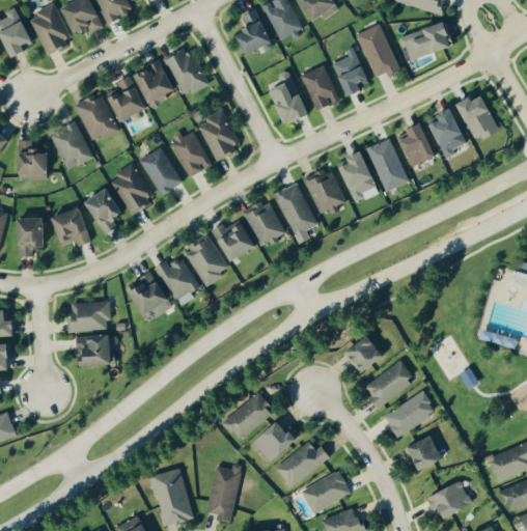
[(76,0),(62,6),(76,33),(85,28),(88,34),(103,26),(89,0),(76,0)]
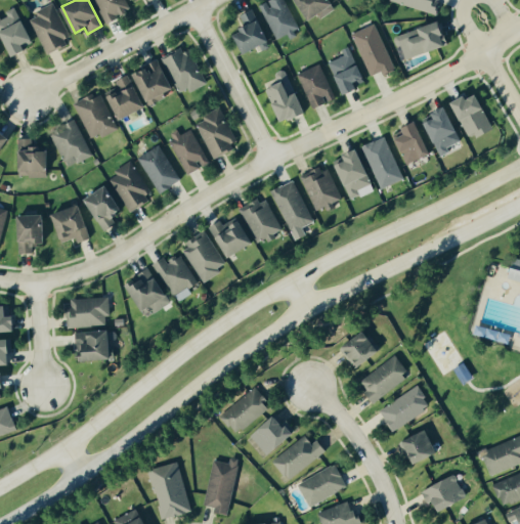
[(93,0),(103,23),(128,11),(123,0),(93,0)]
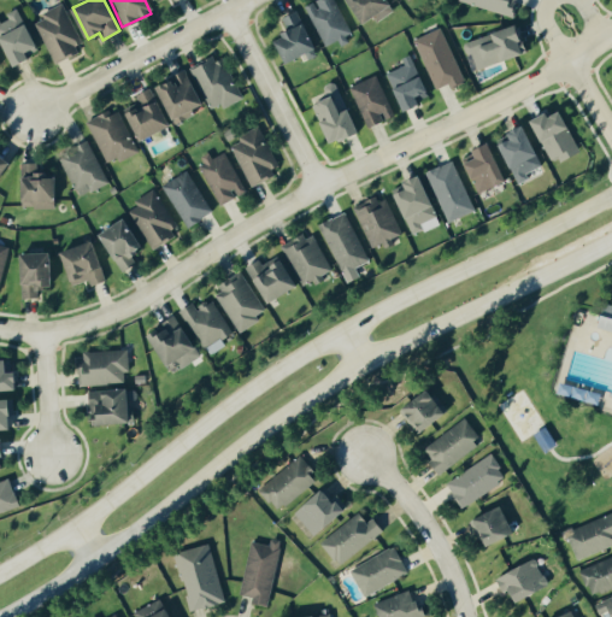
[(331,0),(315,0),(304,5),(324,48),(348,36),(331,0)]
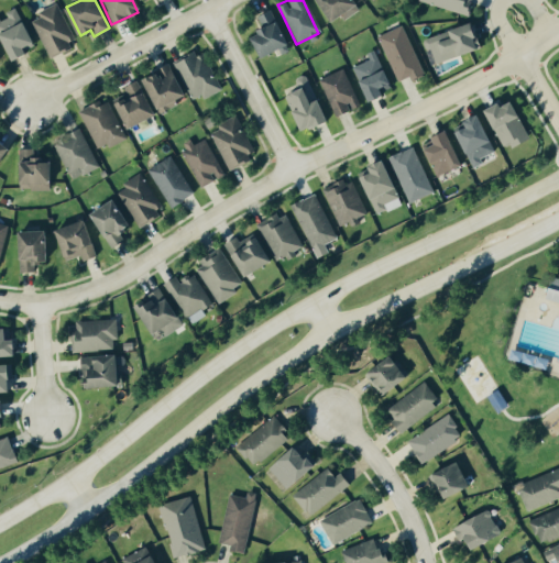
[(359,8),(353,0),(318,0),(335,23),(359,8)]
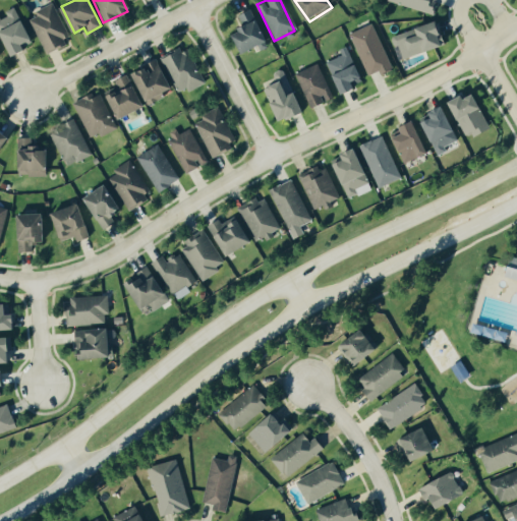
[(386,0),(386,1),(432,14),(436,0),(386,0)]
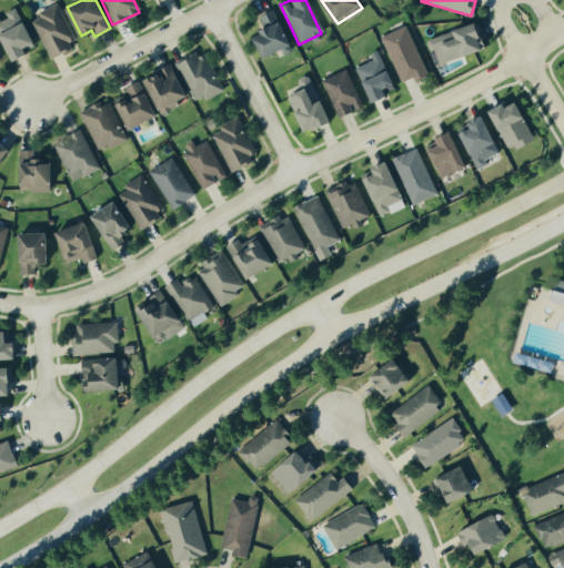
[(50,59),(76,46),(54,4),(29,18),(50,59)]
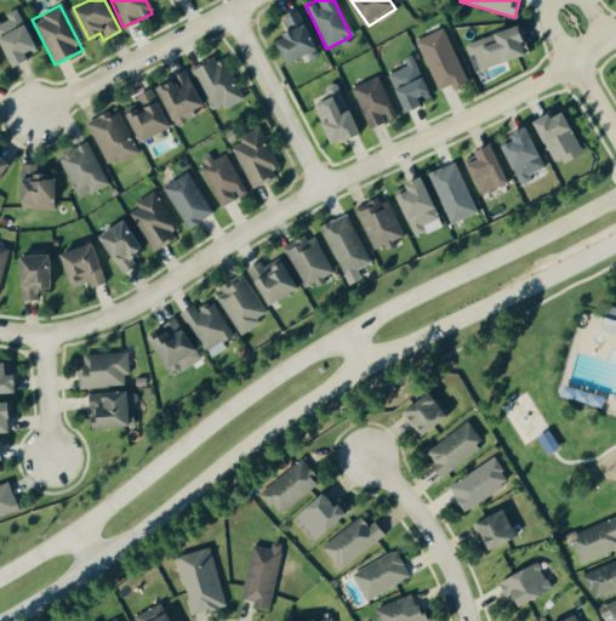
[(0,39),(13,67),(32,58),(28,53),(38,49),(20,9),(0,16),(0,39)]
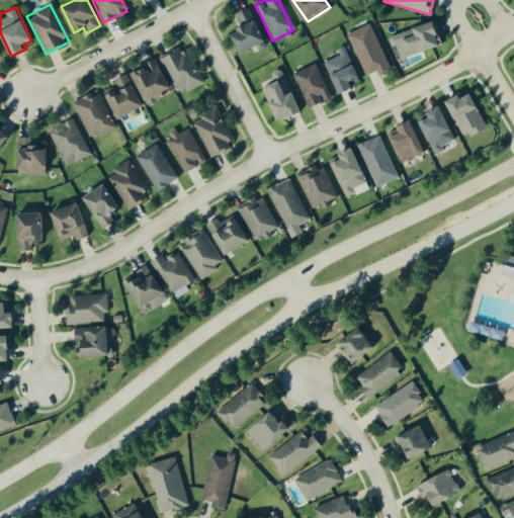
[(264,44),(251,8),(236,14),(242,28),(233,32),(240,53),(264,44)]
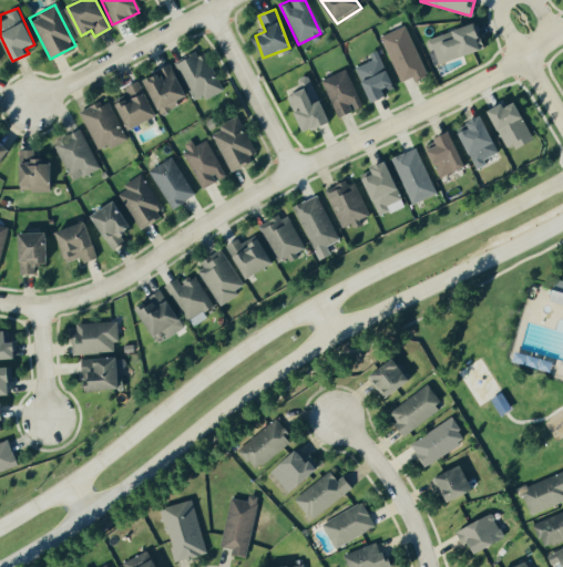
[(438,63),(485,49),(477,22),(425,39),(428,50),(433,49),(438,63)]
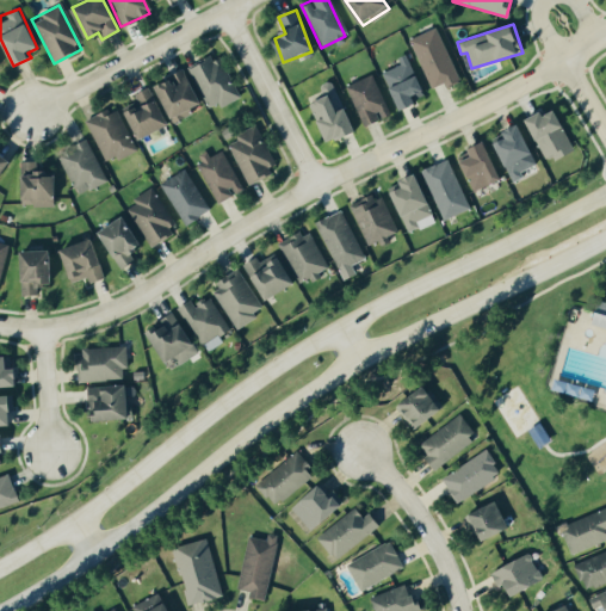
[(403,41),(431,28),(455,81),(441,88),(439,82),(426,88),(403,41)]
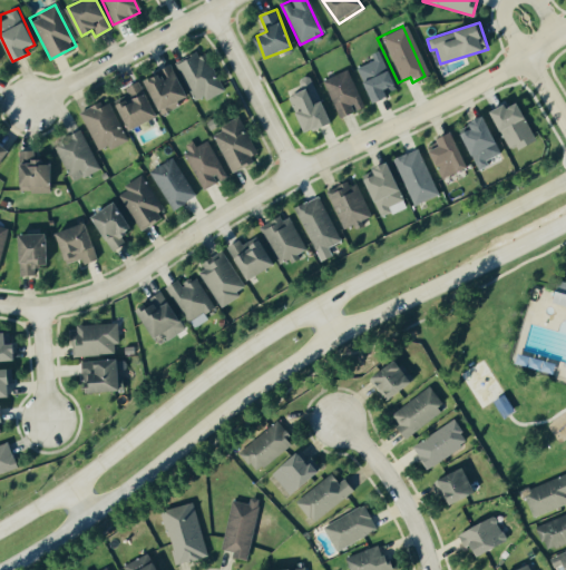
[(203,49),(176,62),(195,102),(223,89),(203,49)]
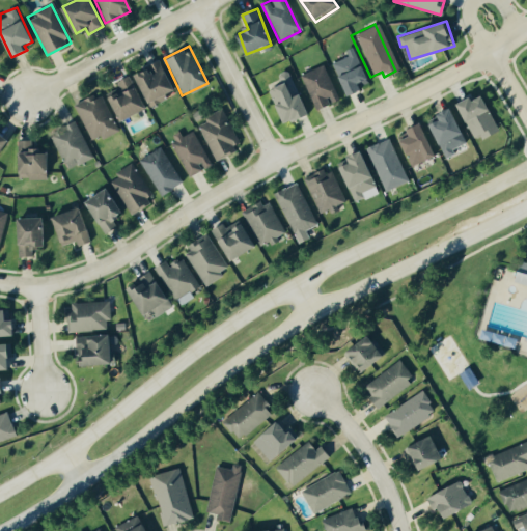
[(334,61),(348,96),(363,90),(361,84),(367,82),(354,47),(344,50),(347,56),(334,61)]
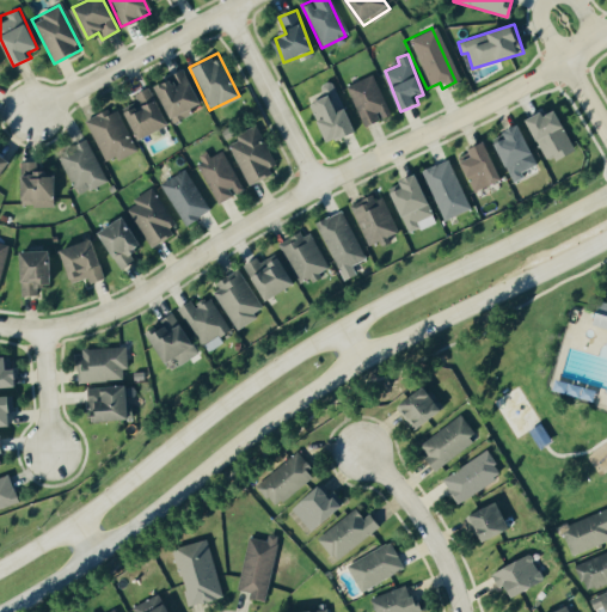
[(175,120),(202,105),(184,68),(170,75),(171,79),(158,86),(175,120)]
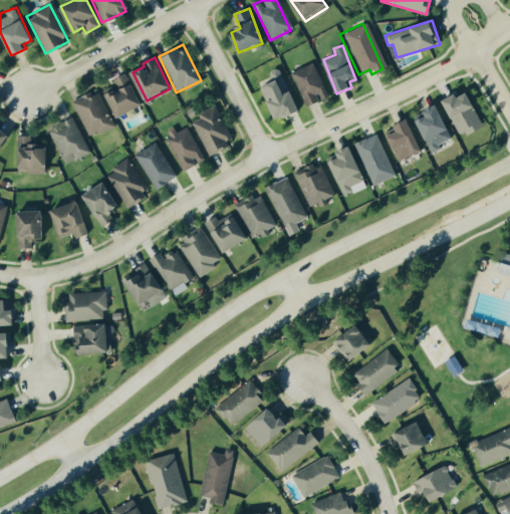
[(327,97),(314,62),(292,70),(304,105),(327,97)]
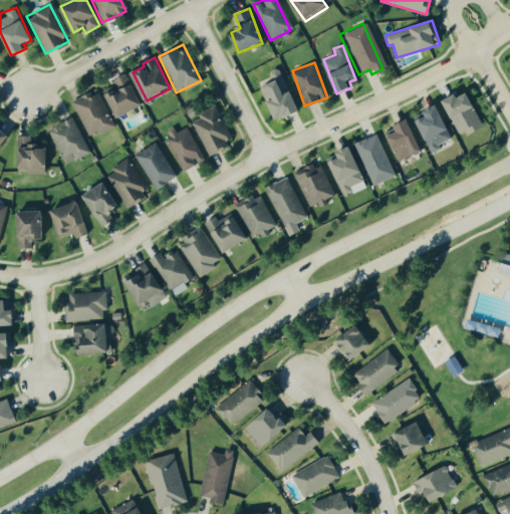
[(300,110),(292,90),(288,92),(278,67),(268,71),(272,82),(262,86),(276,120),(300,110)]
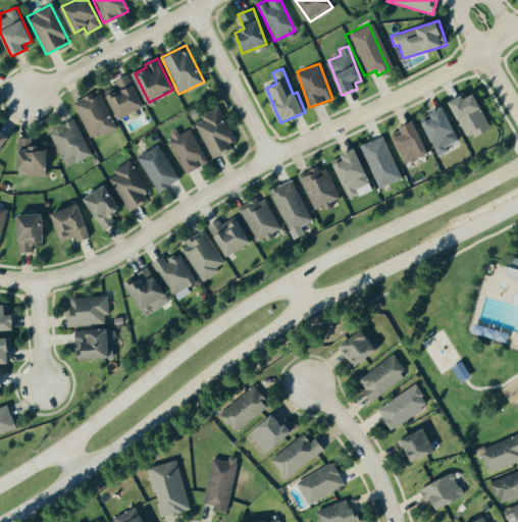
[(105,91),(119,119),(145,106),(127,73),(112,82),(114,86),(105,91)]
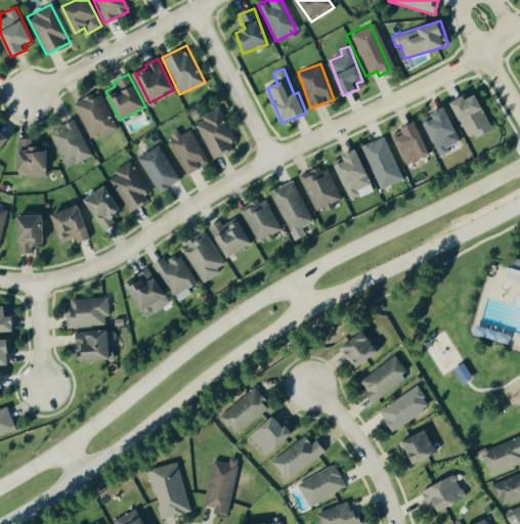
[(99,91),(73,101),(87,138),(97,134),(98,136),(114,131),(99,91)]
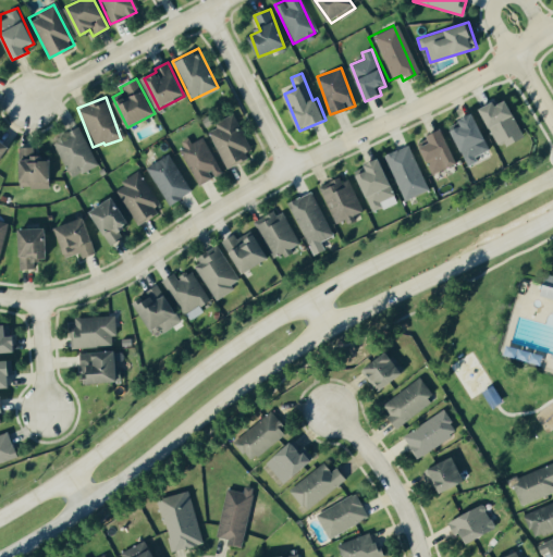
[(524,136),(505,98),(481,109),(499,148),(524,136)]
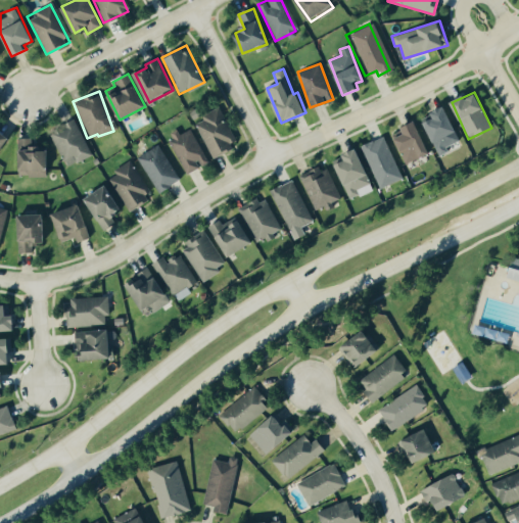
[(424,123),(438,155),(449,151),(446,146),(460,140),(445,105),(431,112),(433,119),(424,123)]
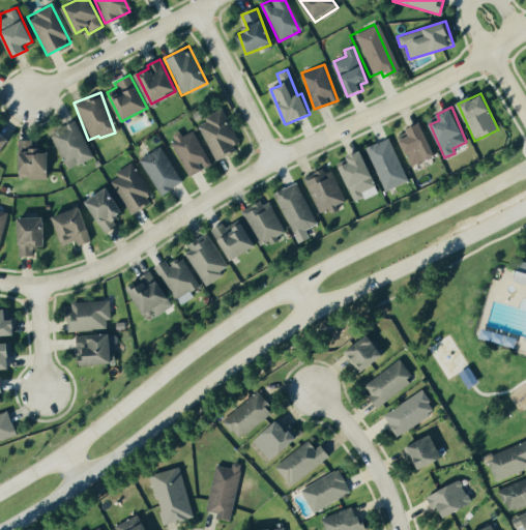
[(213,160),(238,149),(221,110),(196,121),(213,160)]
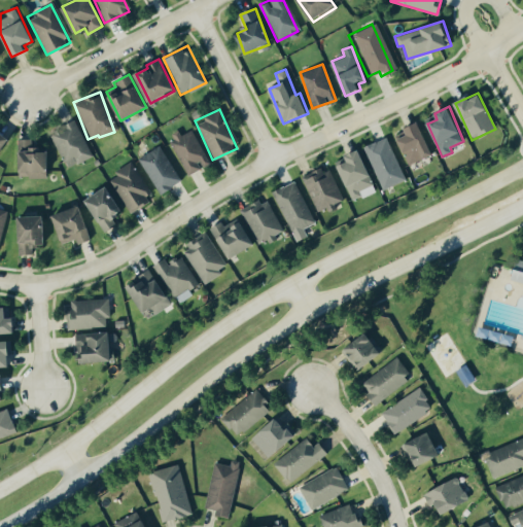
[(91,155),(73,120),(48,133),(65,168),(91,155)]
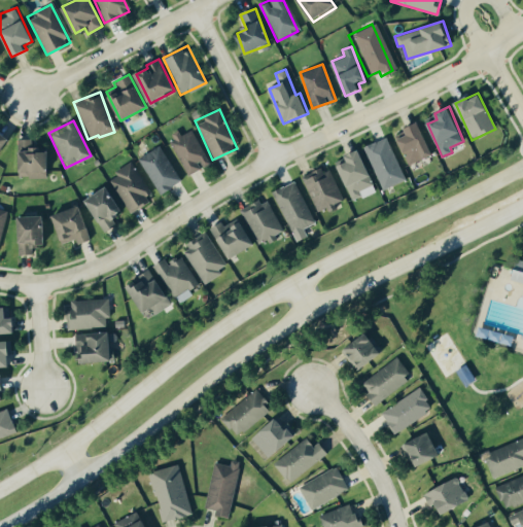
[(431,155),(421,121),(405,127),(408,136),(398,139),(407,164),(431,155)]
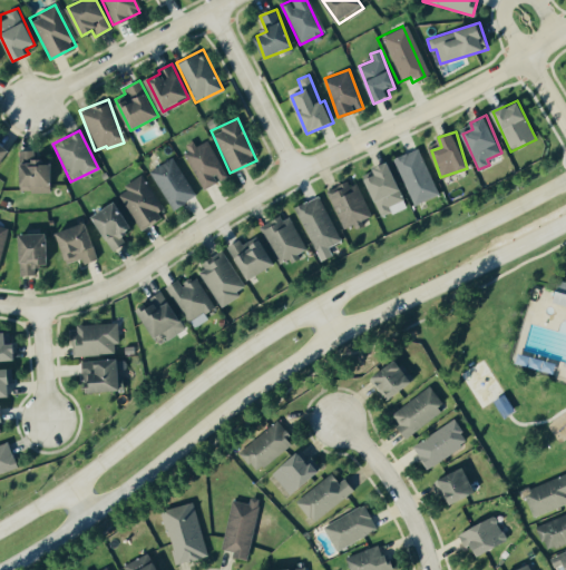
[(216,183),(215,180),(224,176),(205,138),(182,149),(202,189),(216,183)]
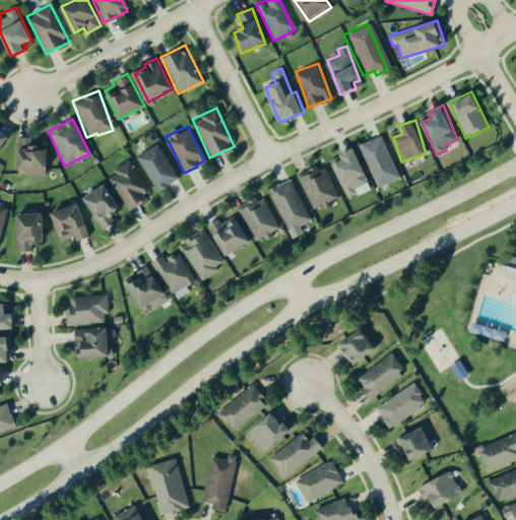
[(0,150),(10,136),(0,128),(0,150)]
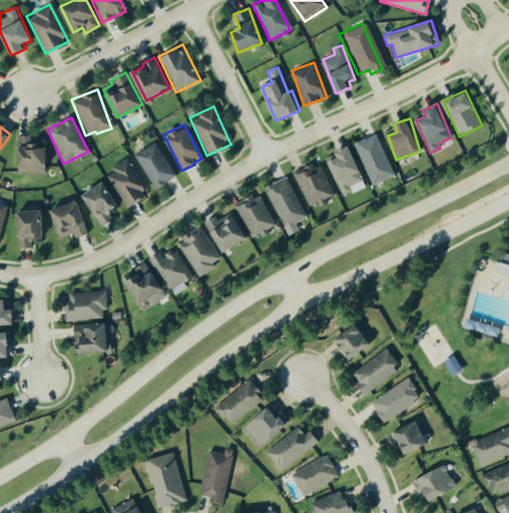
[(353,142),(370,184),(393,175),(376,133),(353,142)]
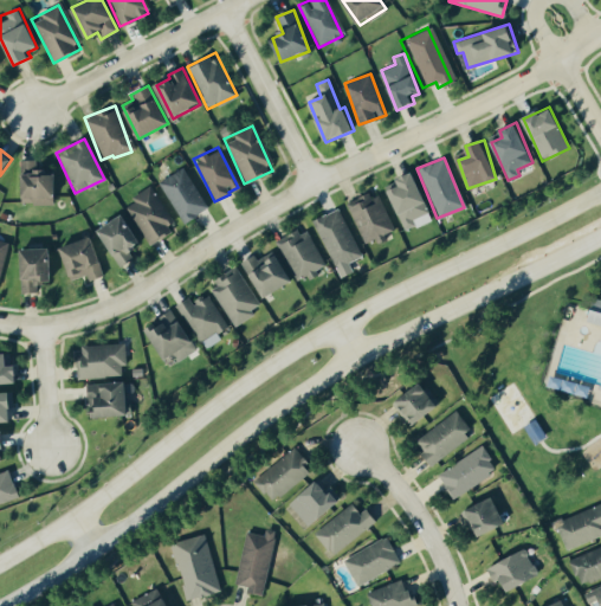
[(55,204),(53,168),(36,169),(36,160),(19,160),(20,205),(55,204)]
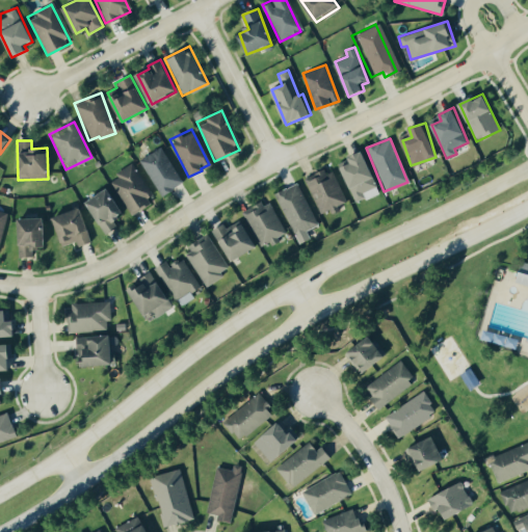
[(160,195),(182,183),(159,147),(138,159),(160,195)]
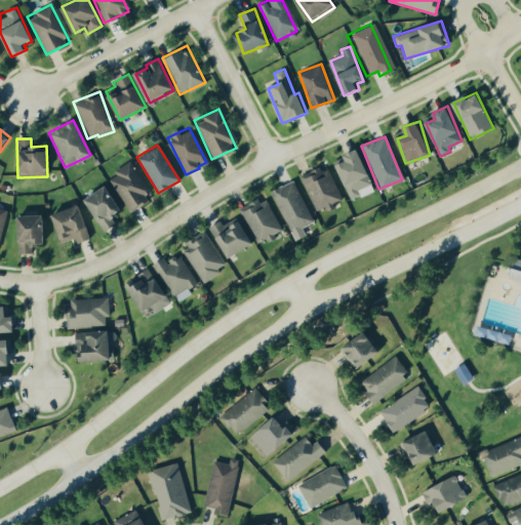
[(349,199),(367,192),(365,186),(370,184),(358,150),(334,158),(349,199)]
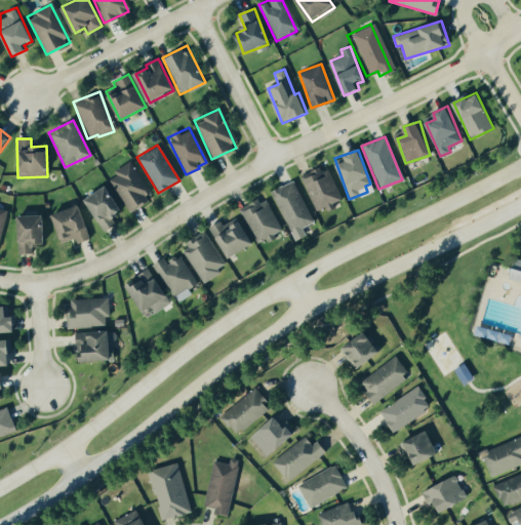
[(106,177),(129,212),(151,198),(128,163),(106,177)]
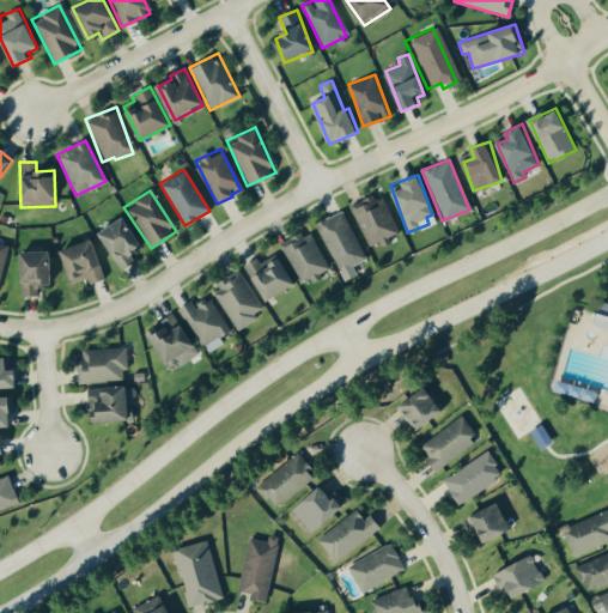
[(350,206),(368,246),(378,241),(381,246),(389,242),(387,237),(396,232),(378,193),(350,206)]
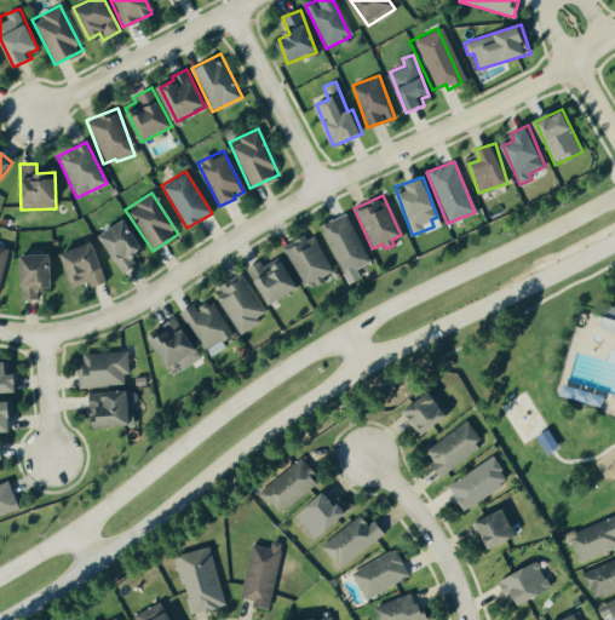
[(366,263),(348,213),(321,223),(343,285),(360,279),(355,268),(366,263)]
